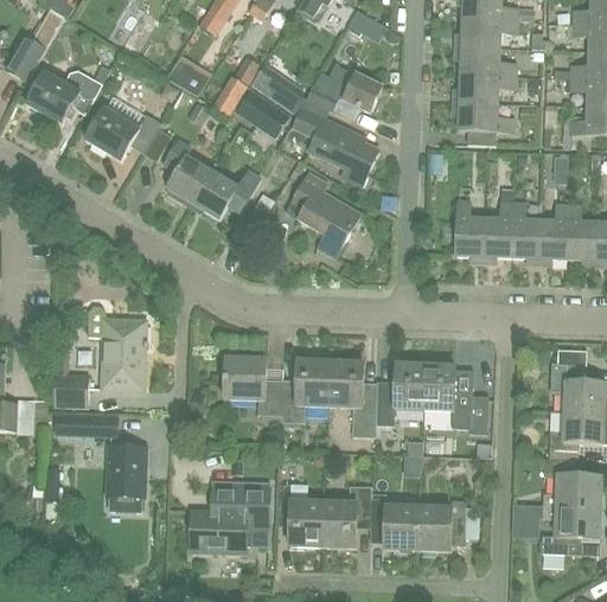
[(44,0),(69,17),(76,5),(68,0),(44,0)]
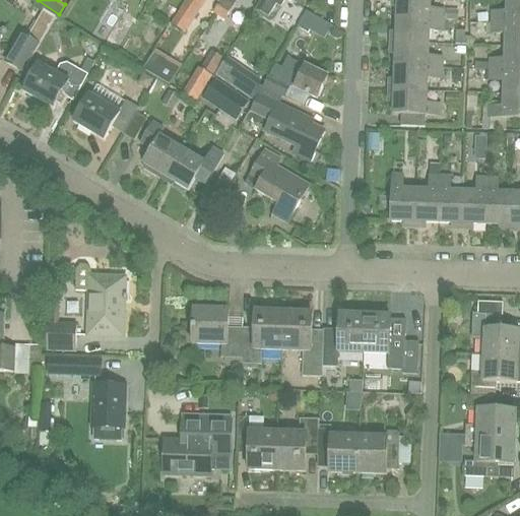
[(191,19),(203,0),(183,0),(177,10),(170,20),(185,29),(191,19)]
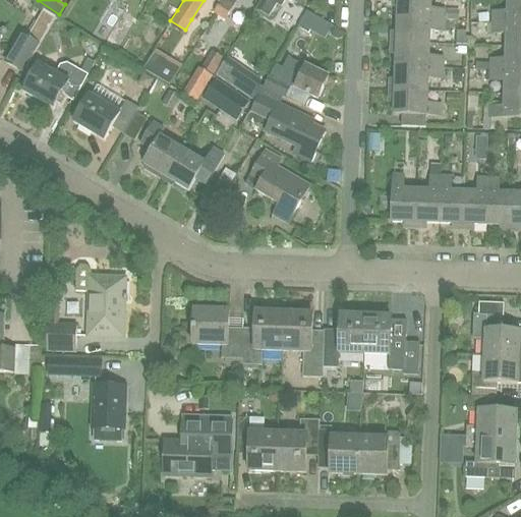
[(221,0),(221,1),(220,0),(214,10),(225,17),(234,0),(221,0)]
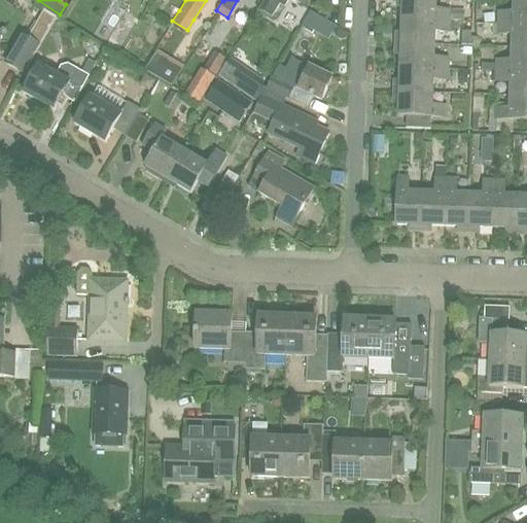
[(289,1),(290,0),(296,0),(303,4),(305,0),(265,0),(259,9),(273,18),(283,0),(287,0),(289,1)]
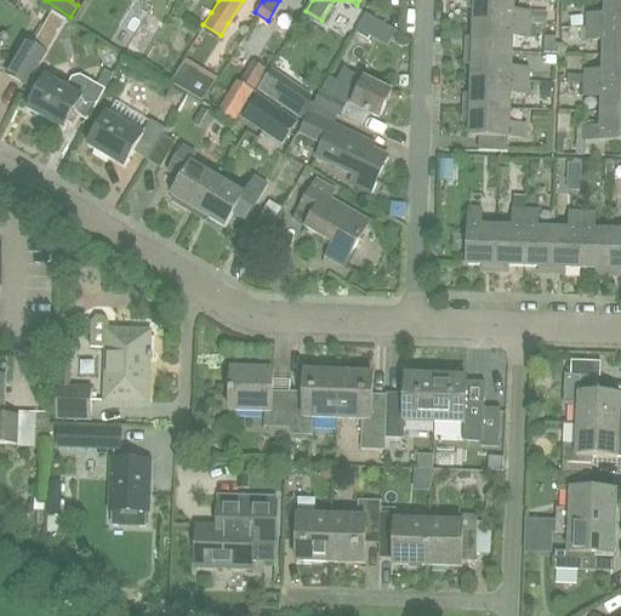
[(513,9),(513,0),(468,0),(468,4),(476,4),(474,20),(529,22),(529,21),(547,21),(547,7),(530,6),(530,9),(513,9)]
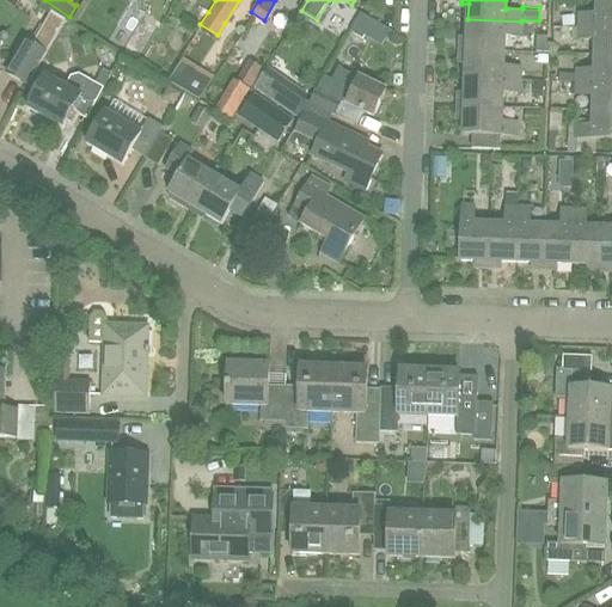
[(598,0),(597,12),(577,12),(576,24),(611,25),(611,0),(598,0)]
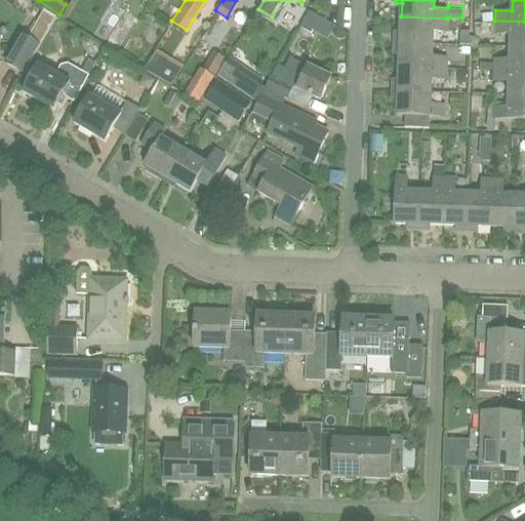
[(34,21),(48,30),(56,15),(43,7),(34,21)]
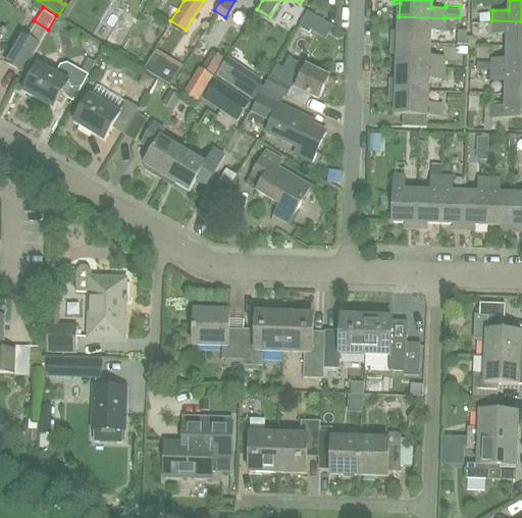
[(299,22),(310,30),(318,15),(308,8),(299,22)]
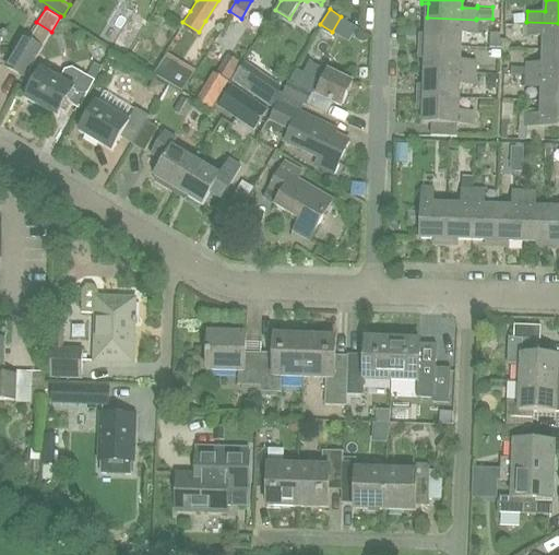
[(512,21),(523,21),(523,11),(512,11),(512,21)]
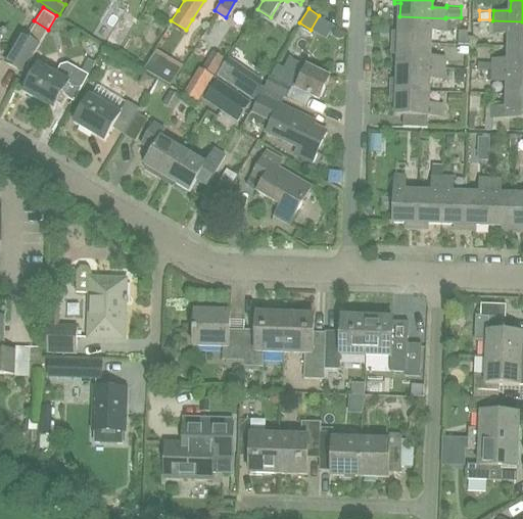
[(393,40),(431,42),(432,29),(445,29),(445,18),(399,16),(399,30),(393,30),(393,40)]
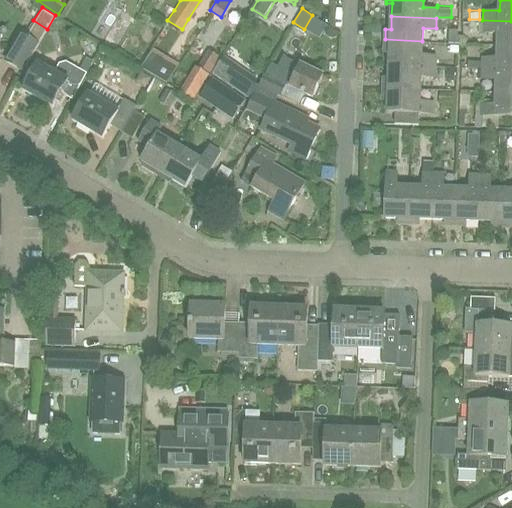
[(511,21),(482,20),(478,20),(478,29),(485,30),(498,31),(498,44),(511,44),(511,21)]
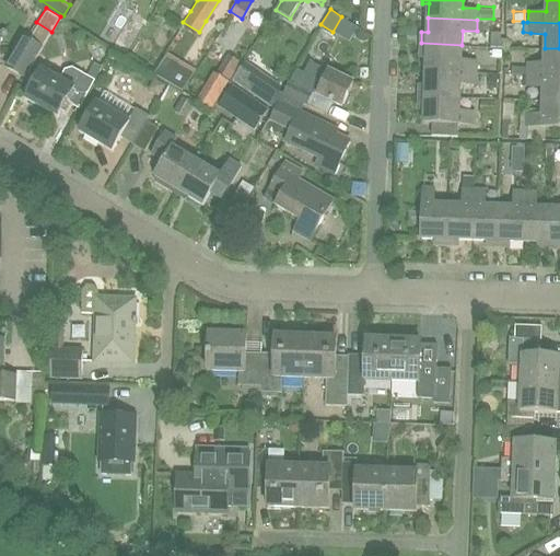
[(24,77),(43,46),(24,35),(6,65),(24,77)]
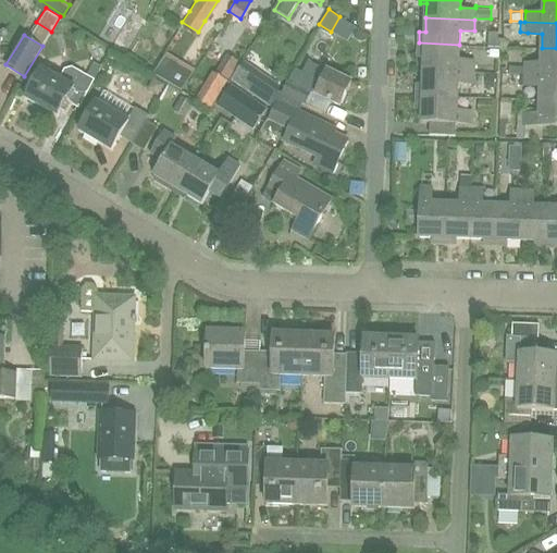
[(459,59),(459,45),(419,42),(418,54),(424,54),(423,69),(473,71),(473,59),(459,59)]
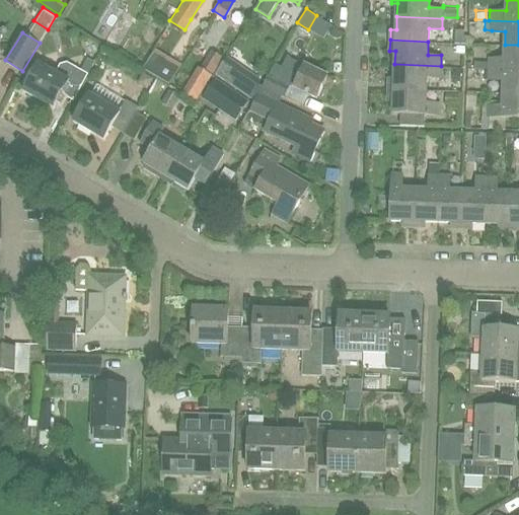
[(454,51),(463,51),(463,43),(454,43),(454,51)]
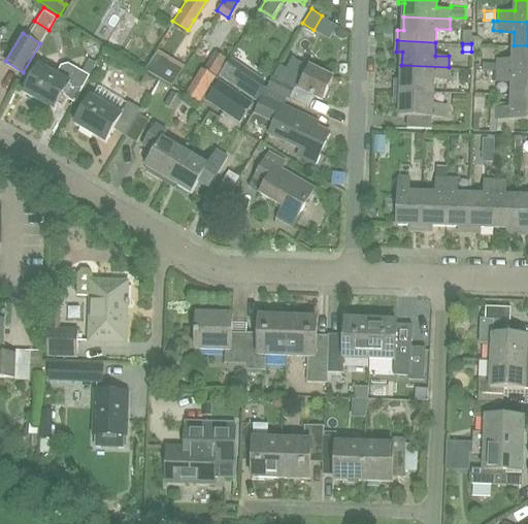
[(498,69),(527,69),(527,45),(514,45),(514,59),(498,58),(498,69)]
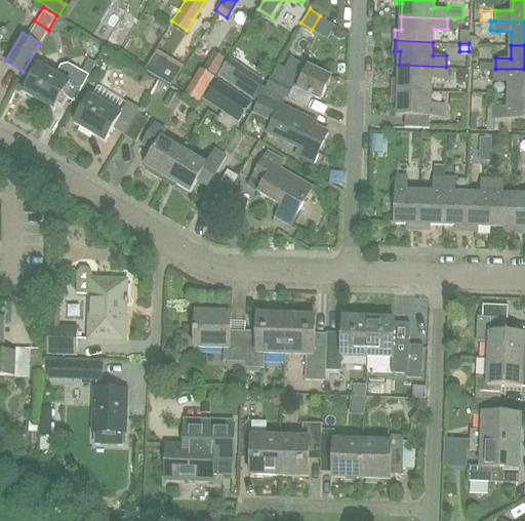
[(88,74),(87,74),(92,66),(95,59),(88,55),(80,70),(75,67),(67,63),(59,65),(55,73),(38,63),(23,90),(54,108),(62,94),(74,101),(88,74)]
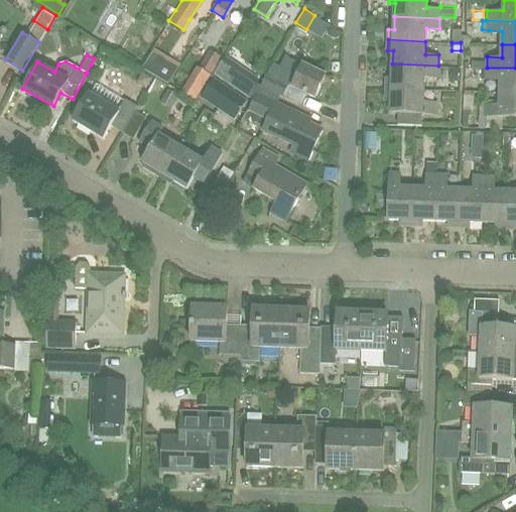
[(197,64),(181,90),(195,98),(210,75),(209,74),(216,61),(206,55),(200,66),(197,64)]
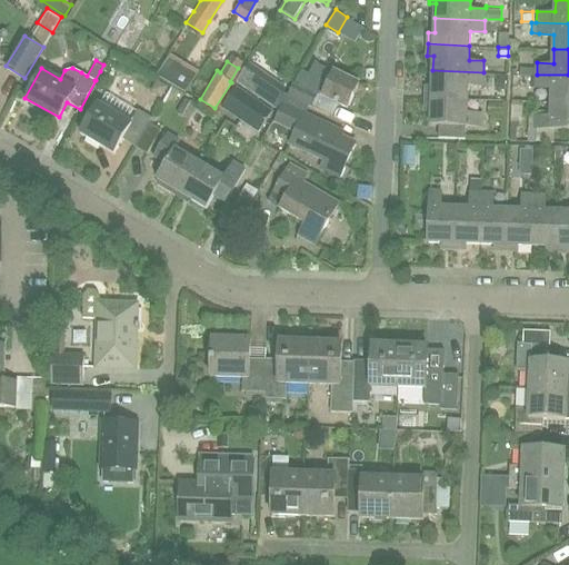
[(348,108),(359,82),(316,62),(310,75),(305,87),(293,82),(289,92),(288,95),(308,103),(311,106),(317,93),(348,108)]
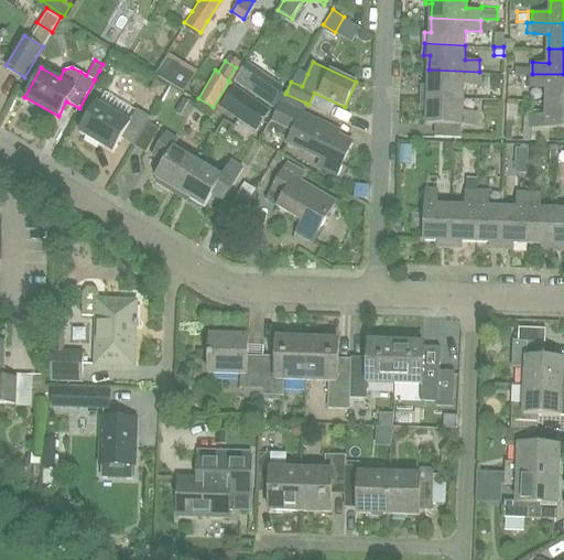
[(275,105),(282,90),(285,84),(262,70),(250,88),(261,95),(275,105)]
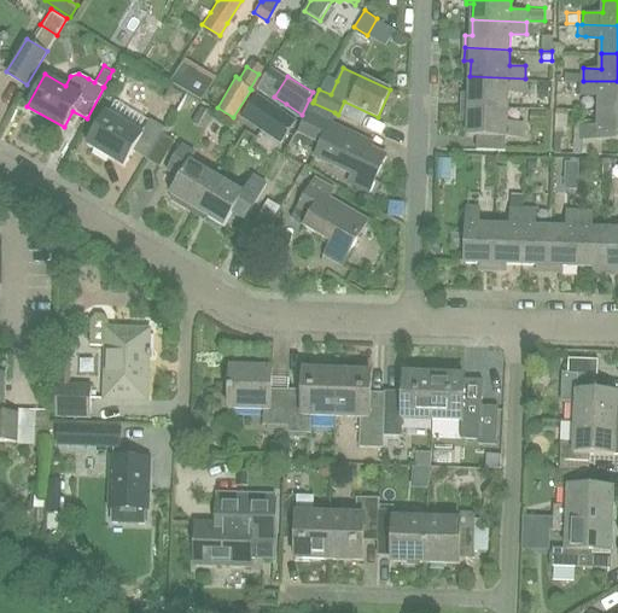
[(525,91),(525,79),(470,76),(470,92),(462,92),(462,104),(508,105),(508,89),(525,91)]
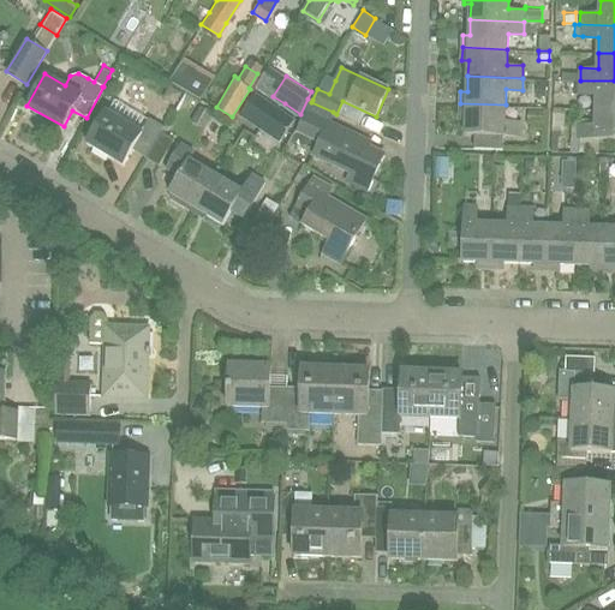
[(545,94),(547,79),(536,78),(535,93),(545,94)]
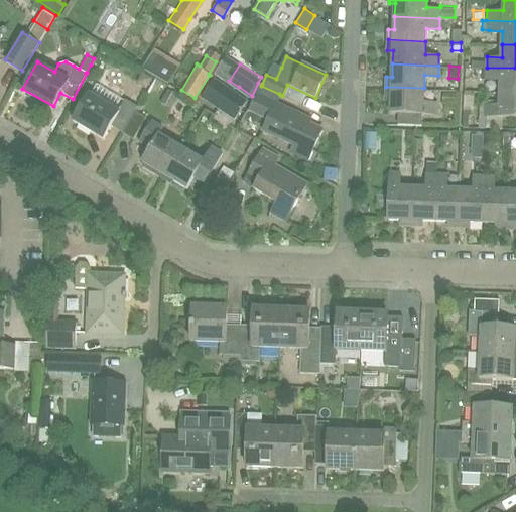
[(515,68),(487,68),(487,78),(501,78),(501,91),(515,92),(515,68)]
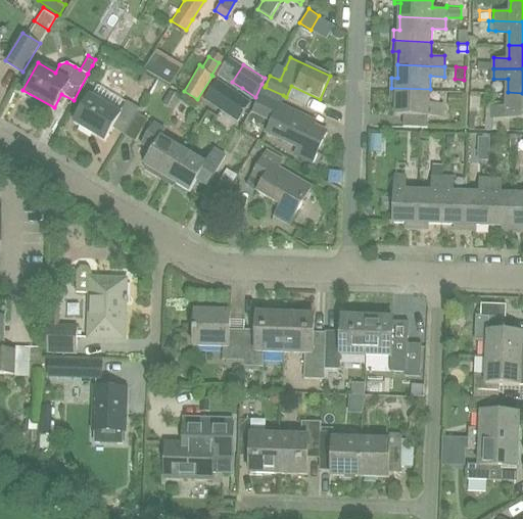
[(140,82),(148,87),(153,77),(142,69),(138,77),(140,82)]
